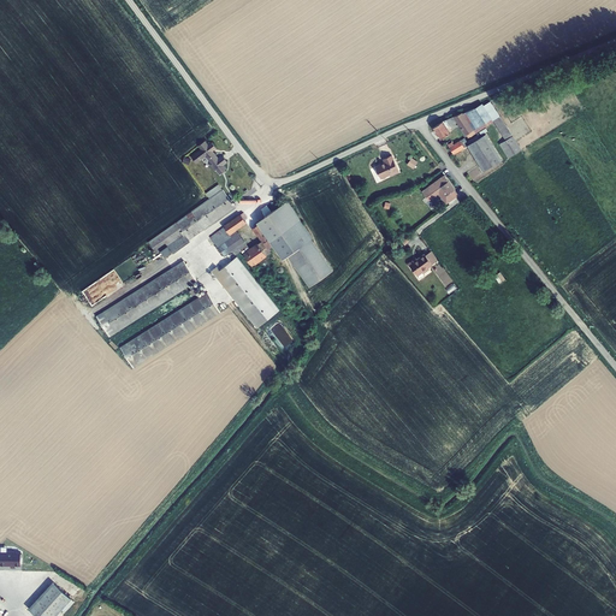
[(508,158),(522,149),(490,101),(484,105),(492,118),(492,119),(493,122),(505,141),(499,144),(508,158)]
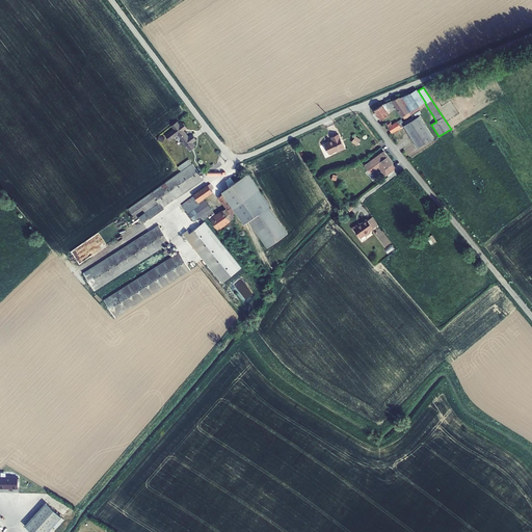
[(425,102),(418,90),(417,89),(410,92),(400,98),(409,111),(408,112),(411,115),(426,105),(425,103),(425,102)]
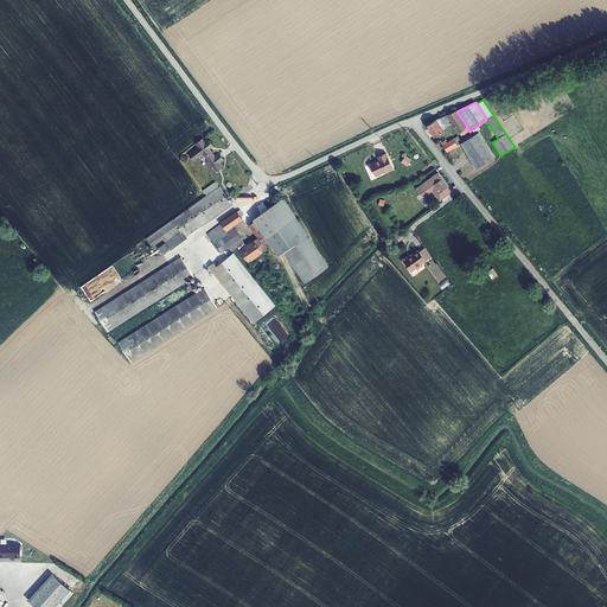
[(436,119),(426,126),(434,136),(445,129),(441,126),(451,120),(459,133),(466,128),(467,127),(457,112),(457,110),(447,114),(436,119)]
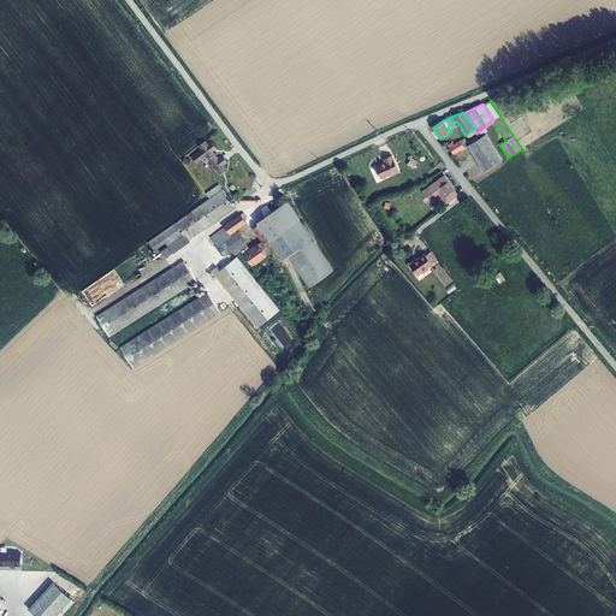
[(486,134),(479,138),(467,146),(484,171),(502,160),(486,134)]
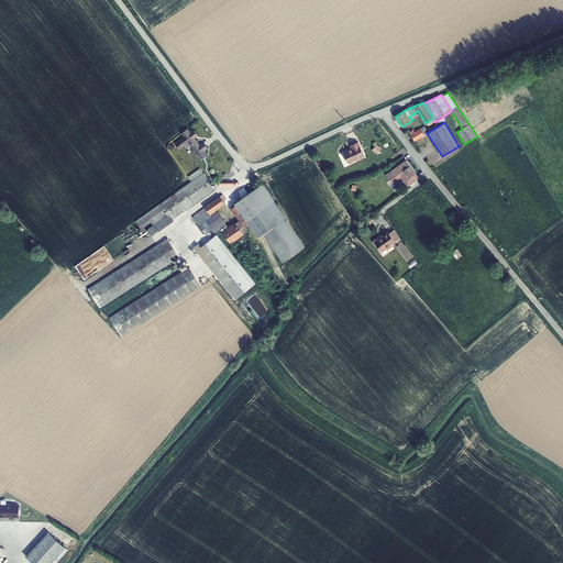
[(414,129),(409,132),(415,141),(424,135),(424,134),(427,133),(438,127),(435,123),(427,129),(424,125),(415,132),(414,129)]
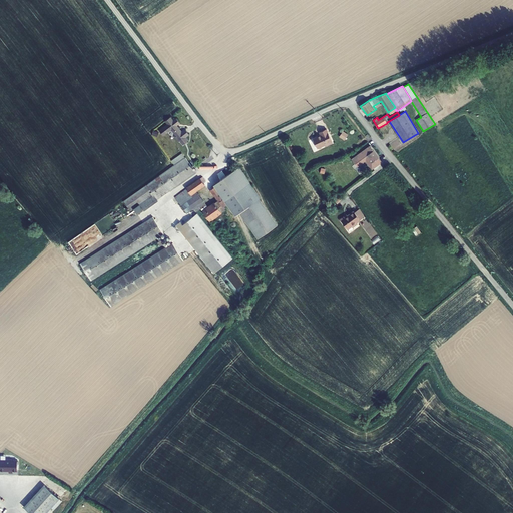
[(171,117),(165,121),(167,124),(159,130),(163,136),(171,130),(176,136),(175,137),(179,142),(180,141),(182,145),(189,140),(186,137),(189,135),(185,128),(181,131),(177,125),(180,123),(176,118),(173,120),(171,117)]
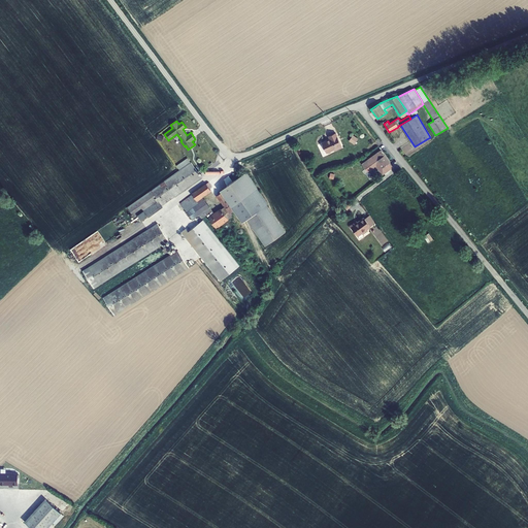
[(328,136),(329,139),(327,140),(327,139),(325,140),(322,142),(327,154),(334,151),(342,147),(337,136),(337,135),(336,133),(328,136)]
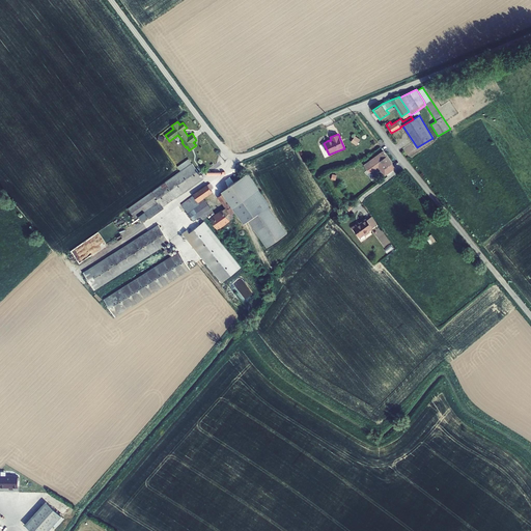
[(360,139),(355,136),(351,142),(356,145),(360,139)]
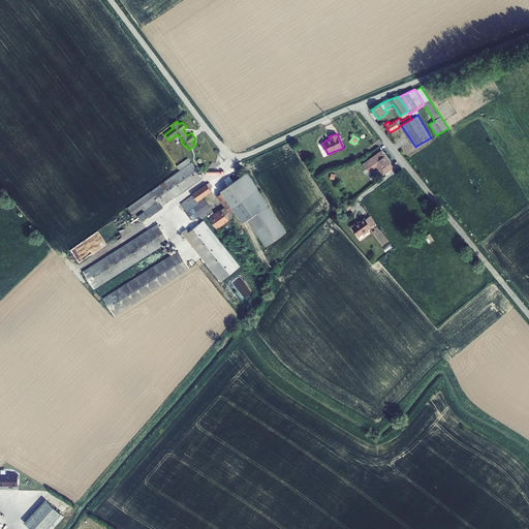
[(378,165),(381,169),(383,167),(386,172),(395,166),(392,162),(382,150),(370,160),(373,164),(367,168),(369,172),(378,165)]
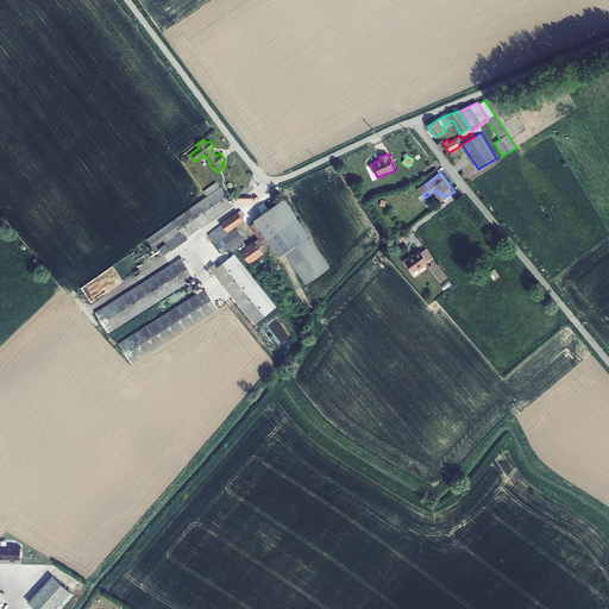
[(203,190),(207,196),(220,187),(217,182),(203,190)]
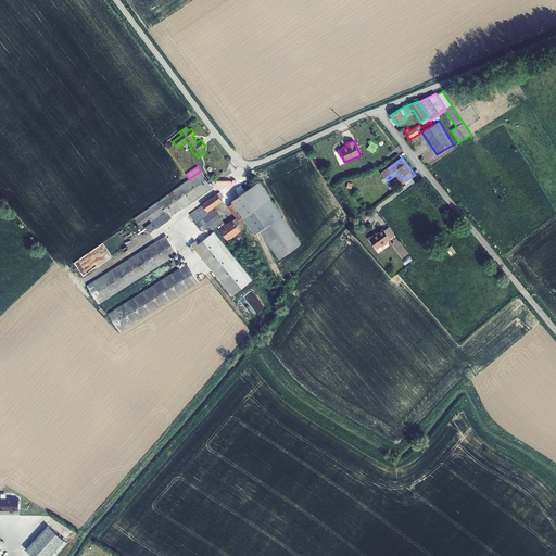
[(201,171),(189,179),(134,218),(141,229),(144,227),(149,232),(155,228),(156,229),(172,218),(171,216),(213,188),(209,180),(201,171)]
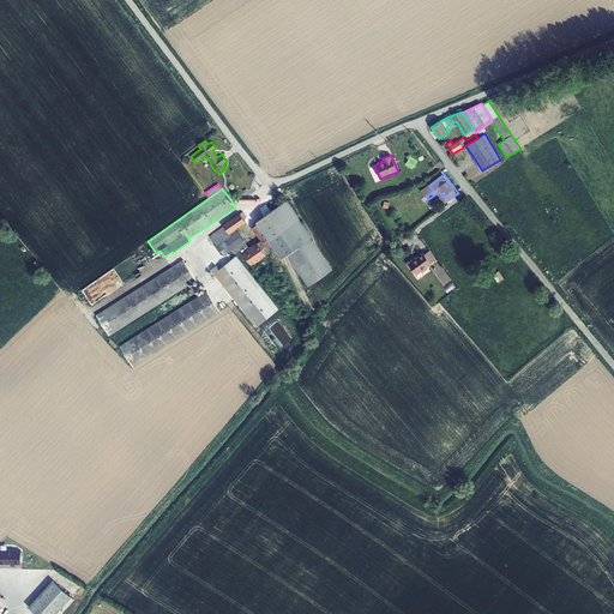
[(256,222),(257,224),(272,246),(282,259),(287,256),(308,287),(332,270),(311,239),(312,238),(287,200),(271,211),(264,216),(256,222)]
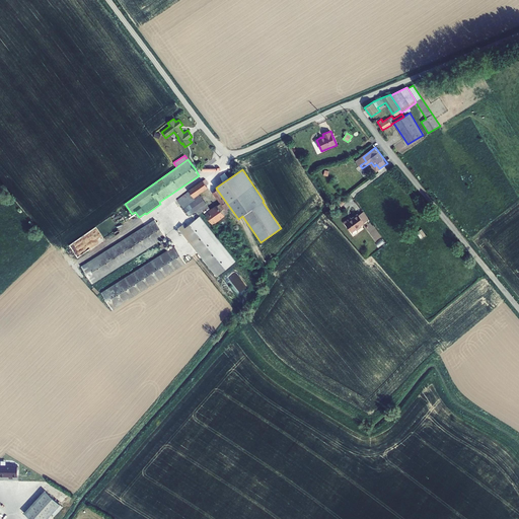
[(223,182),(229,178),(225,173),(220,176),(221,176),(222,180),(223,182)]
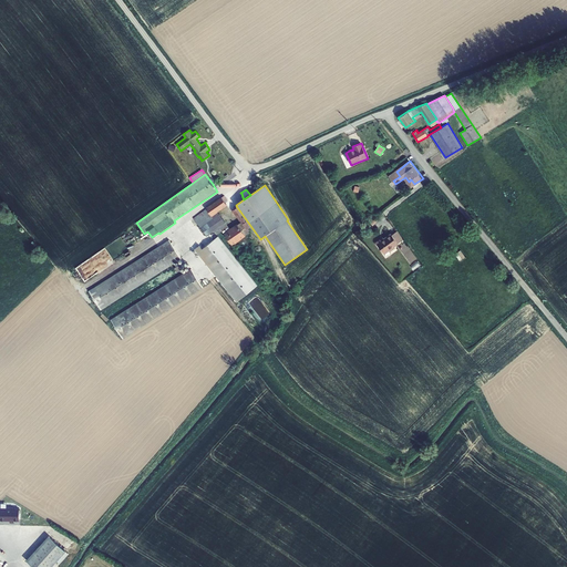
[(251,227),(237,207),(232,210),(240,223),(237,225),(237,224),(230,228),(218,212),(227,205),(225,203),(222,197),(205,208),(206,209),(193,218),(198,225),(207,236),(214,232),(216,235),(223,232),(233,246),(246,236),(246,235),(249,233),(247,229),(251,227)]
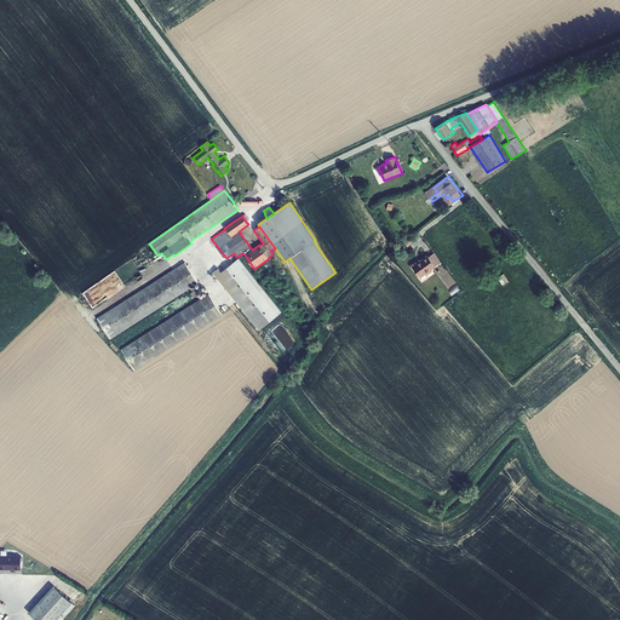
[(435,267),(441,262),(434,253),(429,257),(426,254),(419,260),(417,262),(415,260),(411,265),(420,279),(425,274),(426,275),(432,271),(431,270),(435,267)]
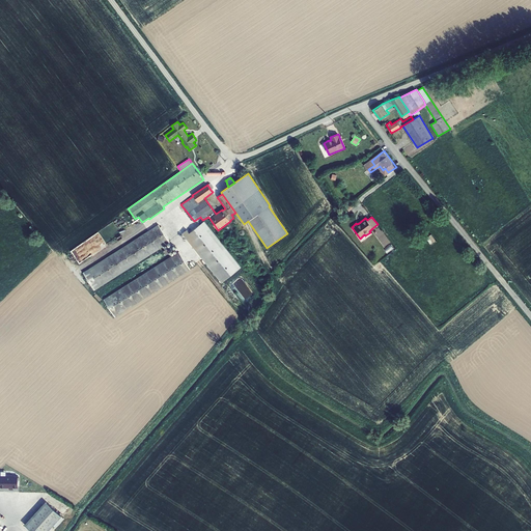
[(121,233),(113,221),(98,231),(106,244),(121,233)]
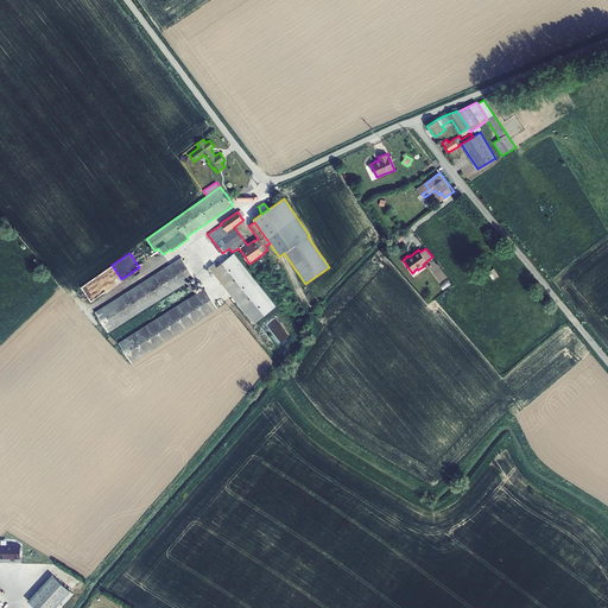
[(208,267),(253,324),(276,306),(234,253),(217,267),(214,264),(208,267)]
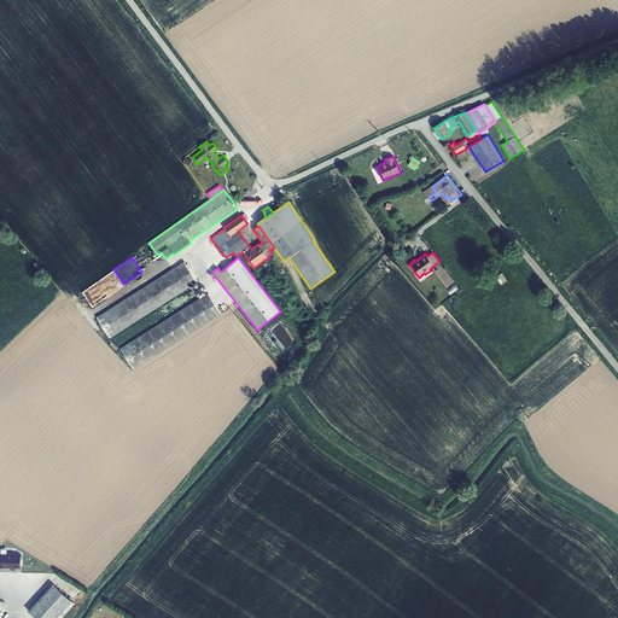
[(185,262),(98,318),(110,337),(198,281),(185,262)]
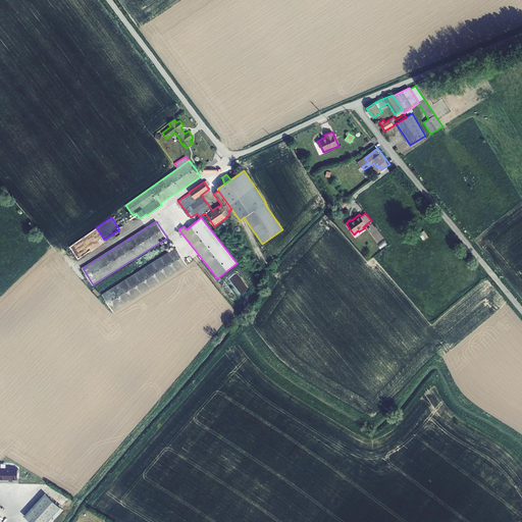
[(428,237),(424,230),(419,233),(423,240),(428,237)]
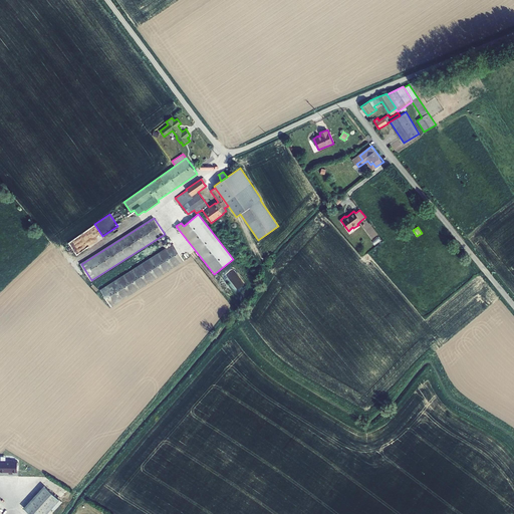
[(381,241),(378,236),(371,241),(375,246),(381,241)]
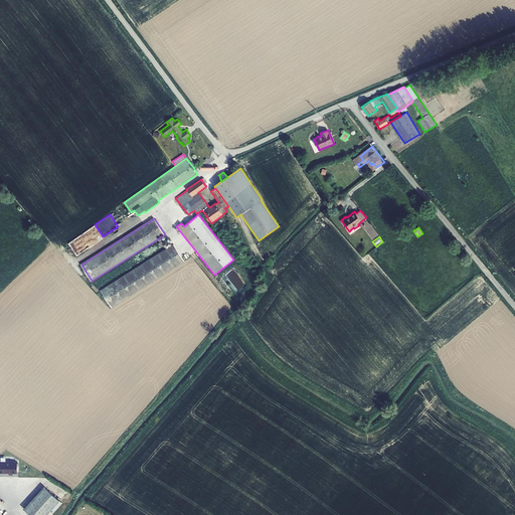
[(174,243),(102,290),(112,307),(184,261),(174,243)]
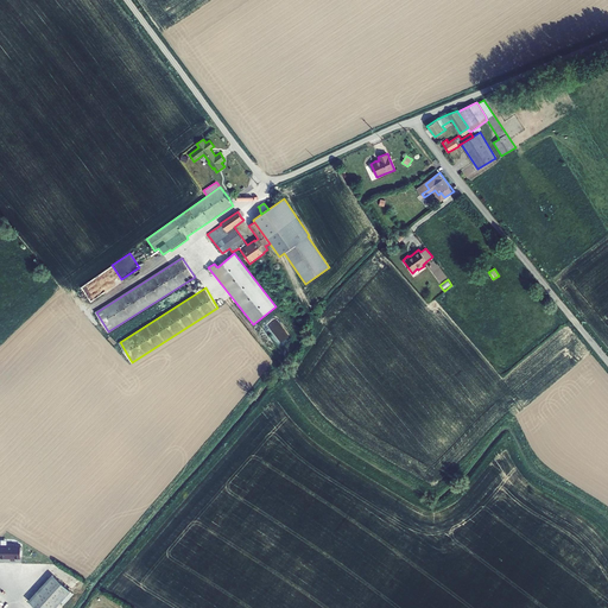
[(0,557),(11,558),(11,559),(16,561),(16,558),(20,558),(20,545),(14,545),(14,544),(7,544),(7,545),(0,545),(0,551),(0,557)]
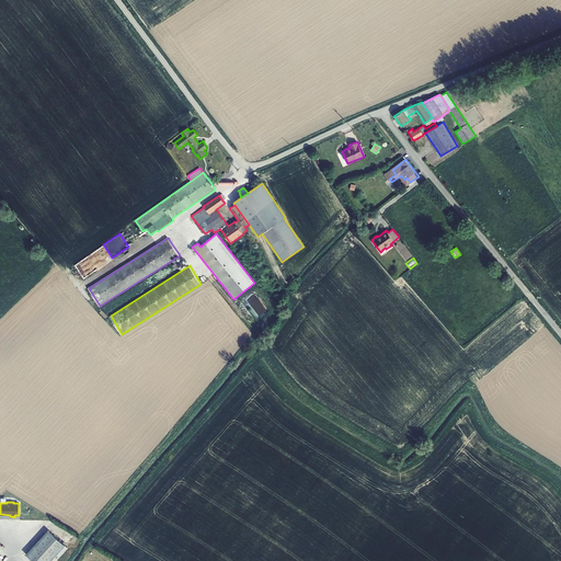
[(49,529),(29,557),(33,560),(46,560),(63,540),(49,529)]
